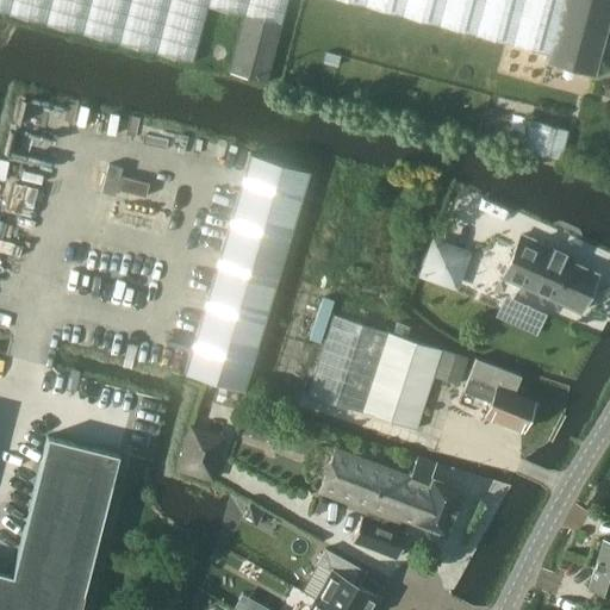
[(0,0),(0,11),(192,62),(206,5),(243,14),(228,72),(266,81),(287,0),(0,0)]
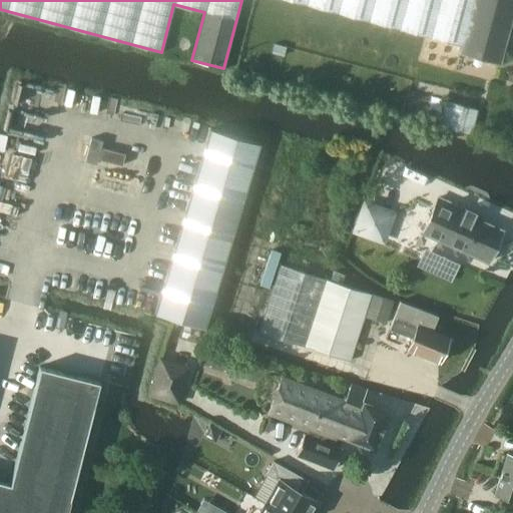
[(512,0),(282,0),(462,47),(460,54),(501,65),(512,15),(512,0)]
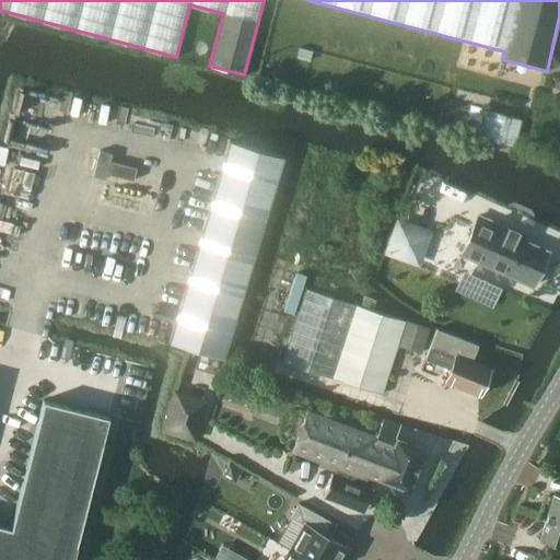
[(487,109),(479,138),(513,147),(521,118),(487,109)]
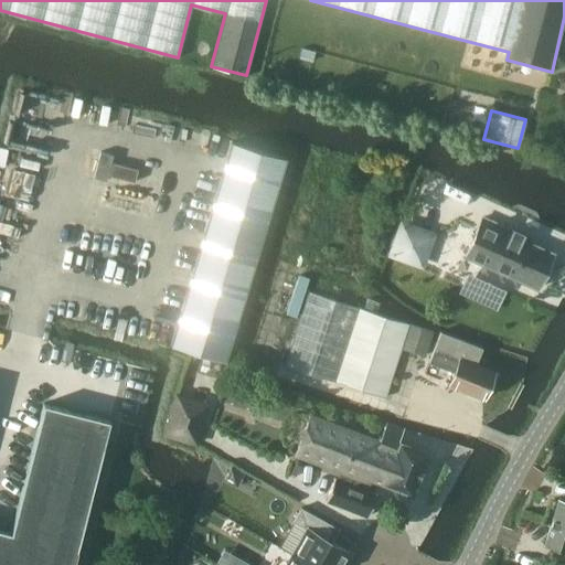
[(286,159),(231,142),(170,344),(225,361),(286,159)]
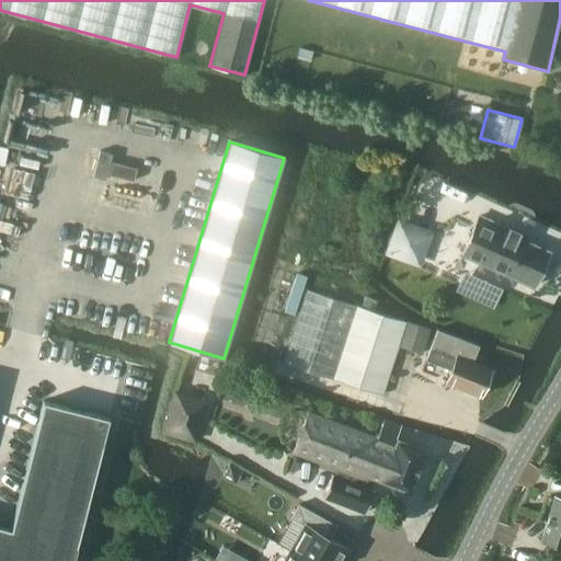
[(462,254),(502,272),(535,286),(550,252),(525,241),(527,237),(519,233),(521,231),(510,227),(508,228),(480,216),(462,254)]
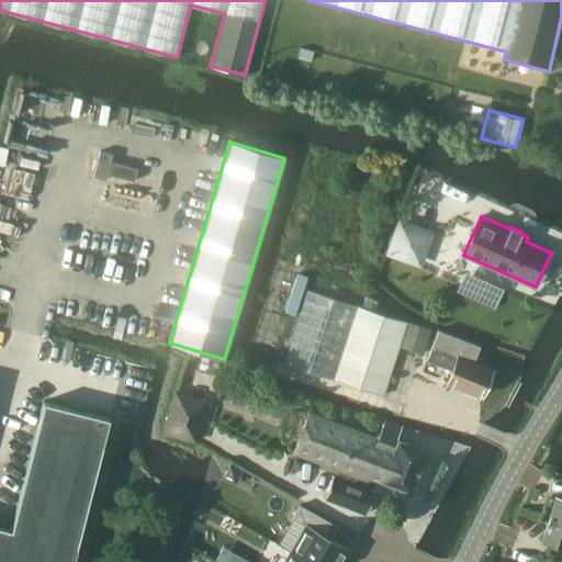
[(418,260),(428,234),(402,224),(392,250),(418,260)]
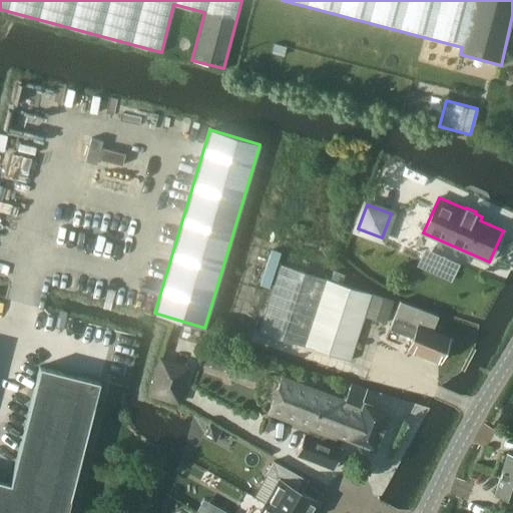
[(271,249),(259,286),(269,289),(281,252),(271,249)]
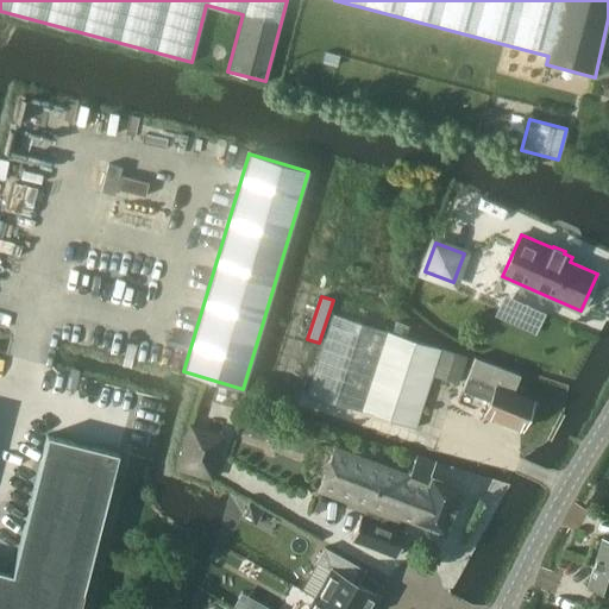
[(535,334),(544,315),(504,297),(496,316),(535,334)]
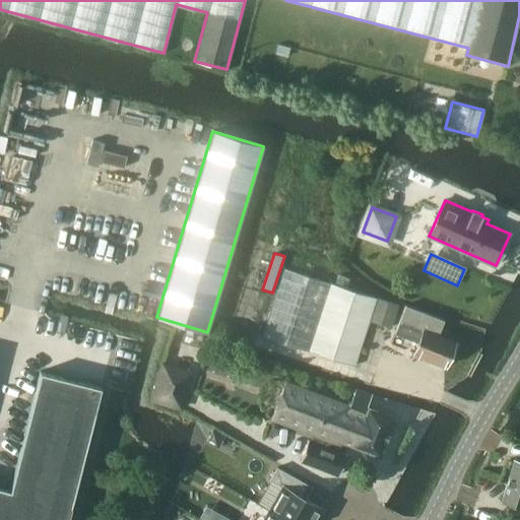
[(398,306),(376,299),(347,289),(350,280),(339,276),(336,285),(284,269),(263,337),(354,366),(369,320),(391,327),(398,306)]
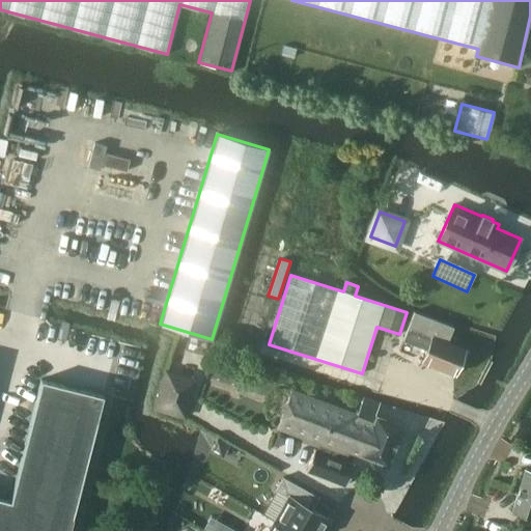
[(454,374),(464,350),(447,343),(452,328),(414,312),(403,340),(427,351),(423,362),(454,374)]
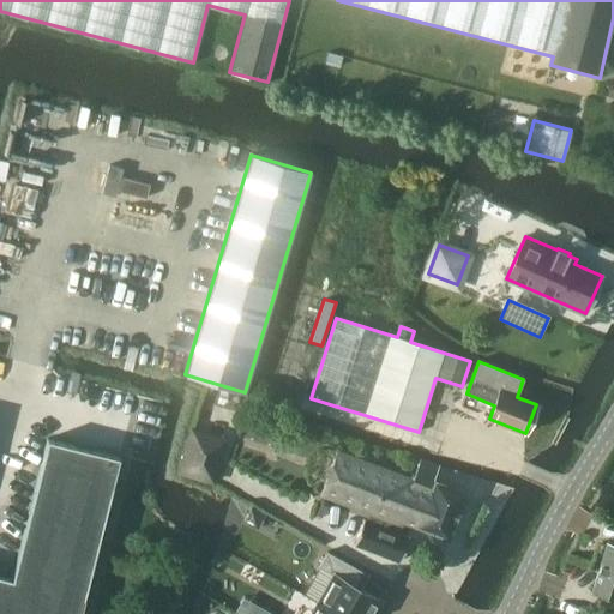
[(212,481),(220,456),(204,451),(210,434),(191,429),(179,471),(212,481)]
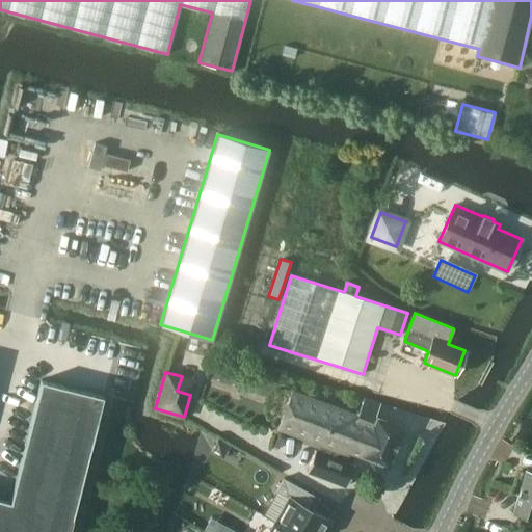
[(0,531),(68,531),(103,395),(41,379),(9,501),(0,498),(0,531)]
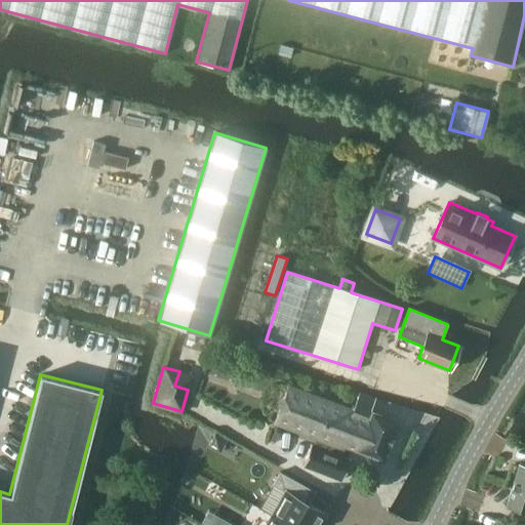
[(369,411),(374,399),(359,393),(354,405),(352,410),(287,386),(274,422),(315,438),(328,443),(325,450),(340,455),(345,445),(382,460),(397,421),(369,411)]
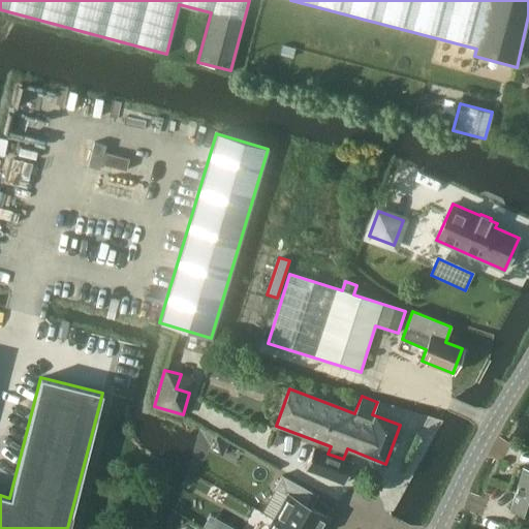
[(215,437),(209,449),(221,456),(227,443),(215,437)]
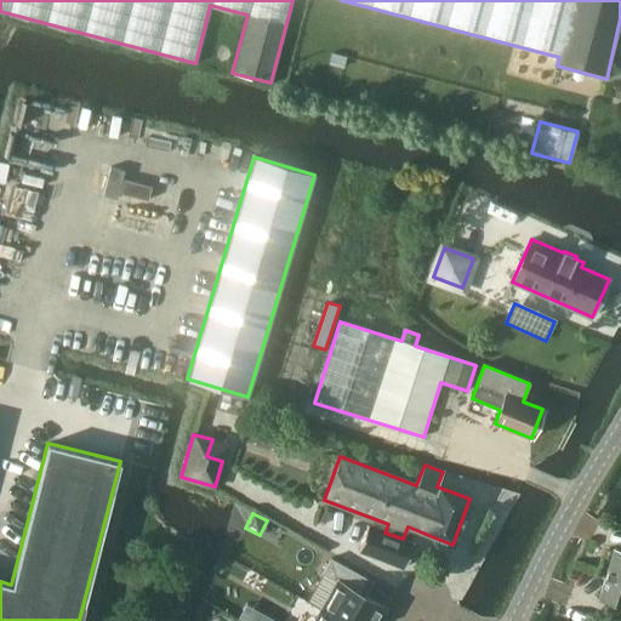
[(412,542),(403,539),(385,533),(388,524),(372,518),(370,527),(368,525),(358,551),(403,568),(412,542)]
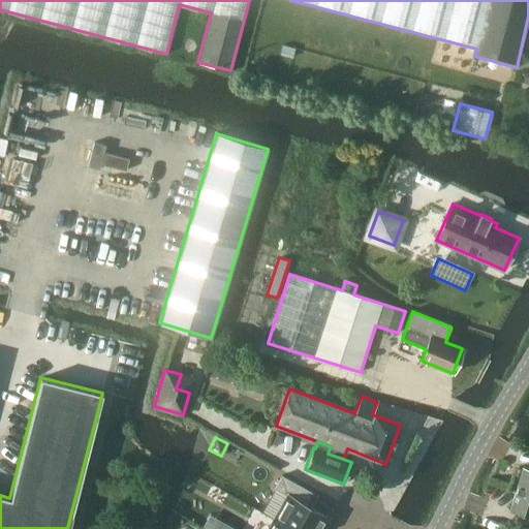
[(528,469),(523,468),(519,484),(528,487),(528,469)]
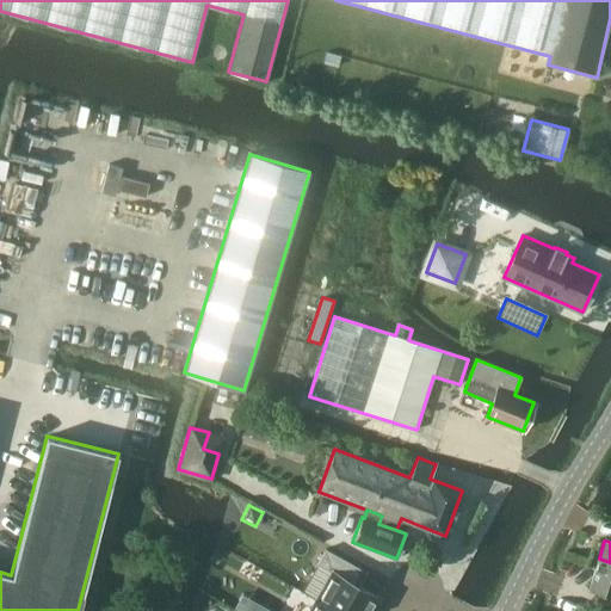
[(331,573),(316,599),(335,610),(369,610),(377,597),(351,582),(358,568),(325,549),(316,565),(331,573)]
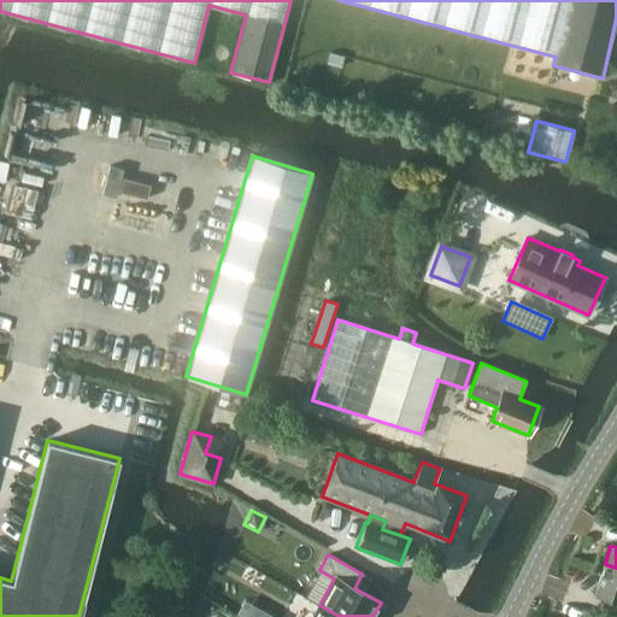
[(616,568),(605,564),(595,595),(616,600),(616,568)]
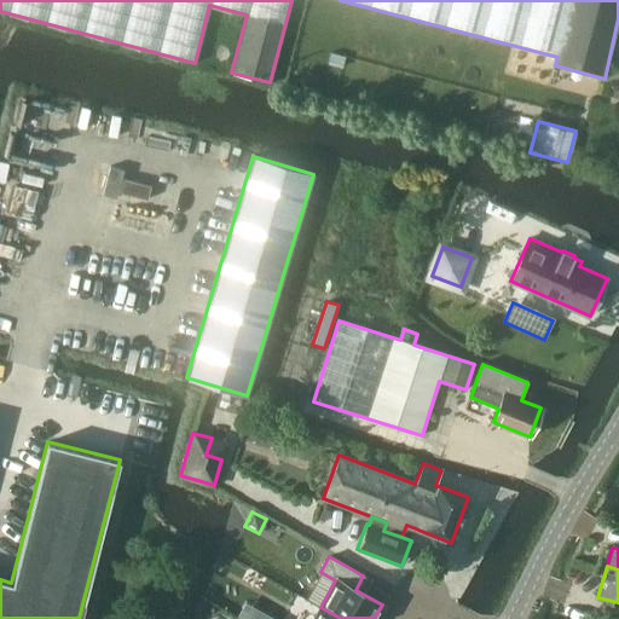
[(340,618),(320,607),(313,618),(340,618)]
